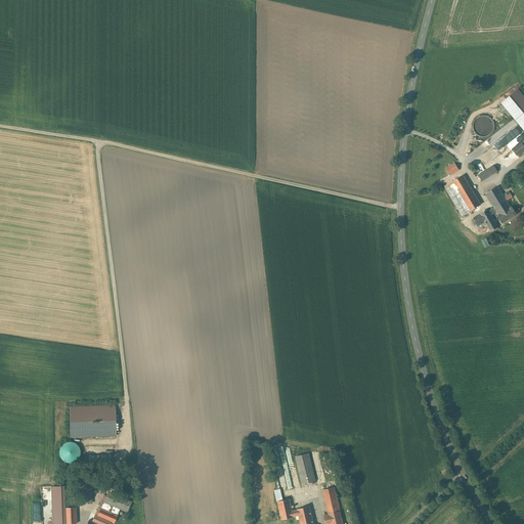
[(523,92),(521,88),(504,102),(523,128),(523,92)]
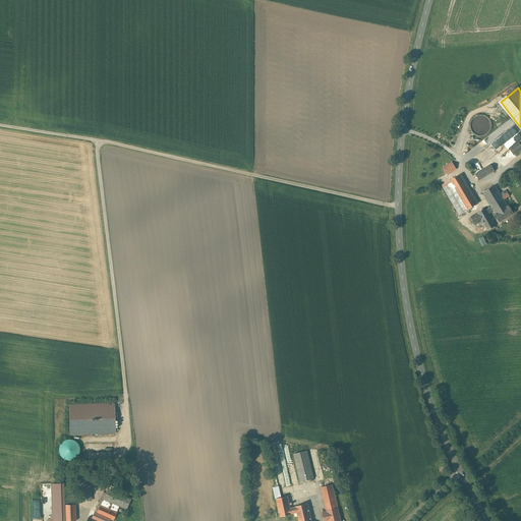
[(520,131),(516,125),(491,142),(496,150),(520,131)]
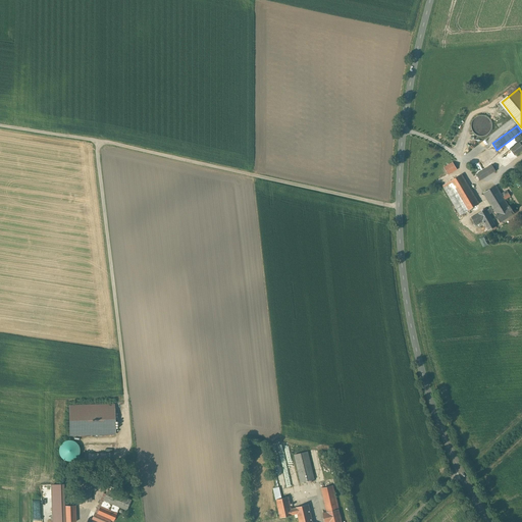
[(521,151),(521,141),(513,147),(514,149),(501,159),(505,164),(521,151)]
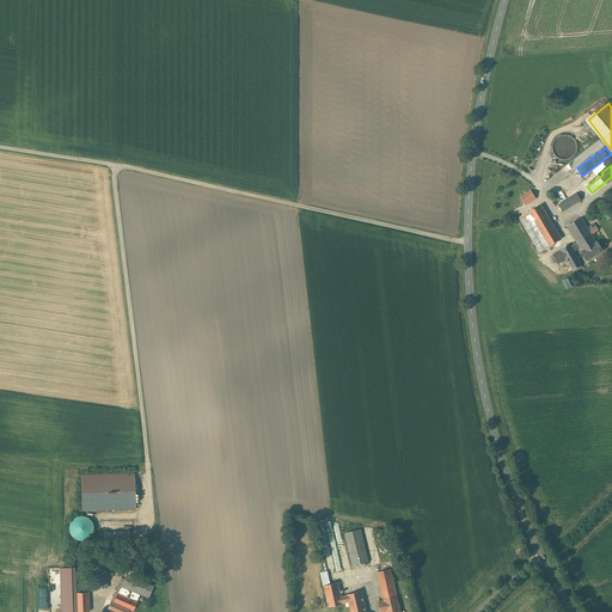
[(565,167),(550,178),(552,182),(568,171),(565,167)]
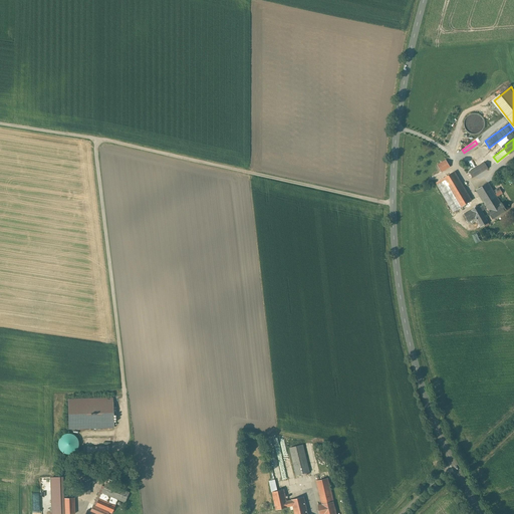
[(490,167),(484,157),(469,166),(475,176),(490,167)]
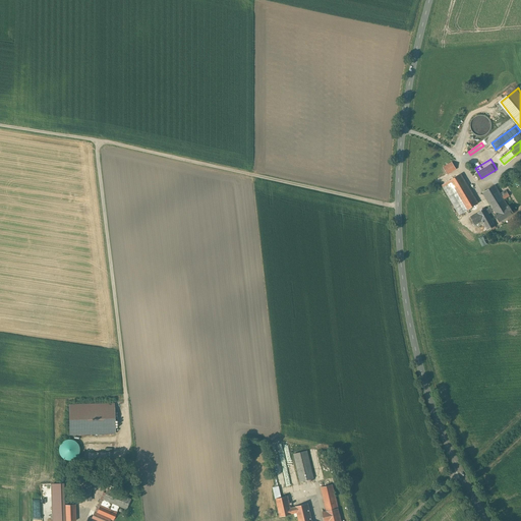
[(458,167),(454,161),(445,166),(449,173),(458,167)]
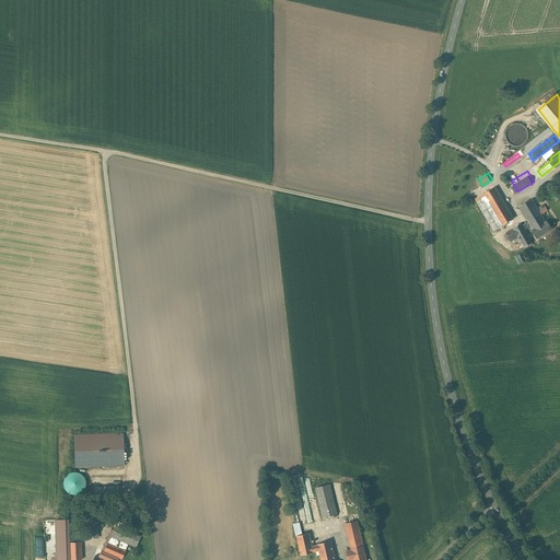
[(517,218),(498,186),(477,198),(497,230),(517,218)]
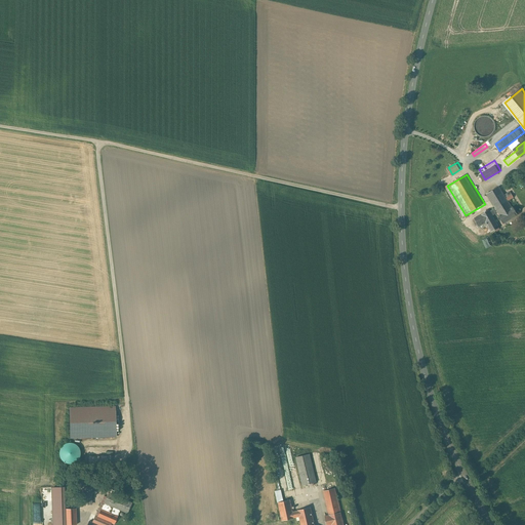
[(503,195),(498,188),(486,194),(495,208),(491,210),(490,209),(475,218),(480,227),(487,223),(492,233),(500,229),(493,215),(497,212),(499,215),(512,208),(512,207),(508,201),(514,197),(509,192),(503,195)]
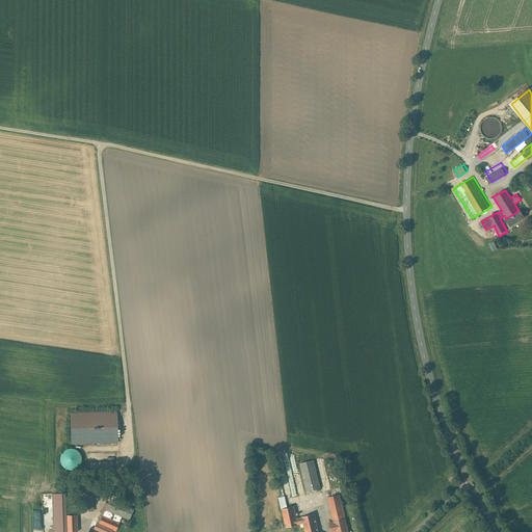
[(519,211),(506,218),(506,219),(510,227),(524,217),(522,214),(523,214),(523,213),(523,212),(522,211),(521,211),(520,210),(519,210),(519,211)]
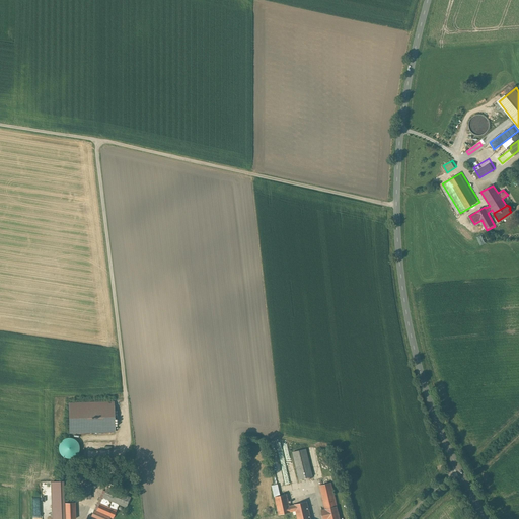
[(70,401),(72,433),(118,431),(116,399),(70,401)]
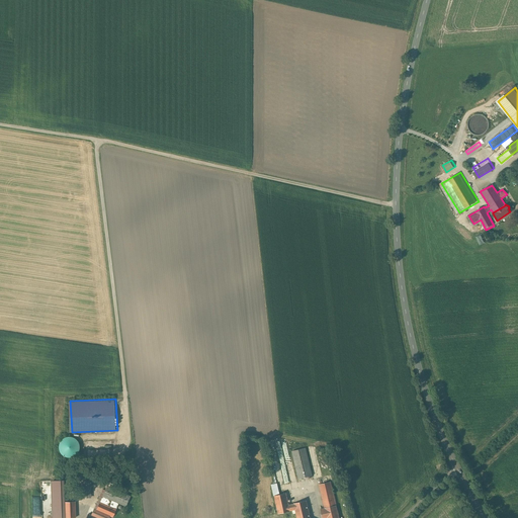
[(63,456),(80,455),(79,436),(61,437),(63,456)]
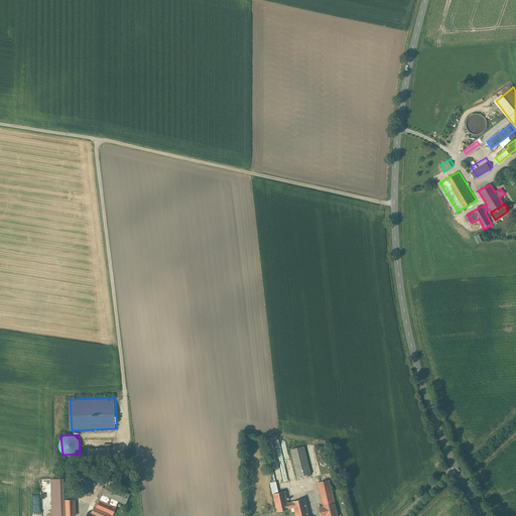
[(292,446),(299,476),(313,473),(306,443),(292,446)]
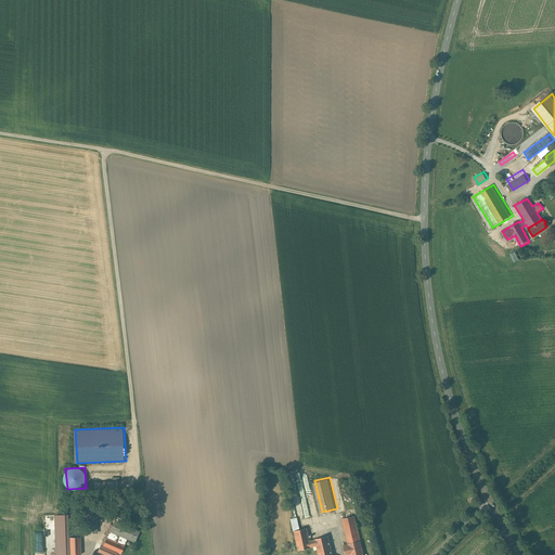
[(294,503),(301,502),(299,491),(292,492),(294,503)]
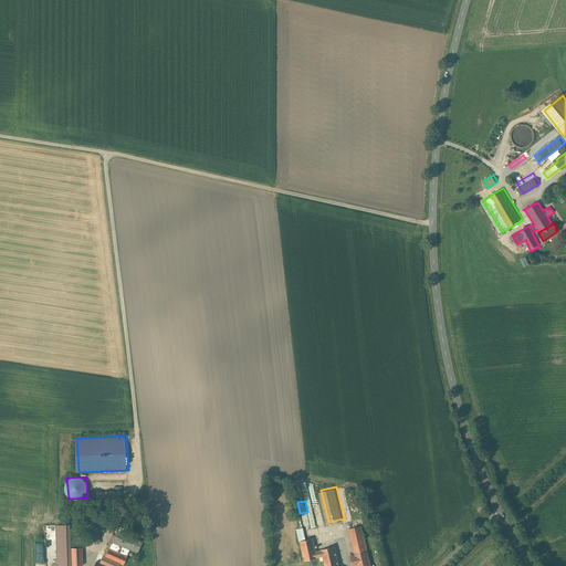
[(91,525),(90,543),(101,543),(101,525),(91,525)]
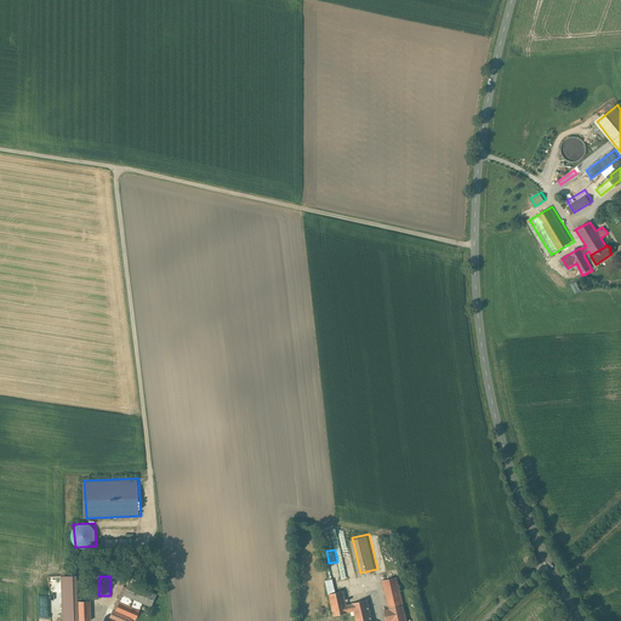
[(399,576),(385,580),(391,608),(406,604),(399,576)]
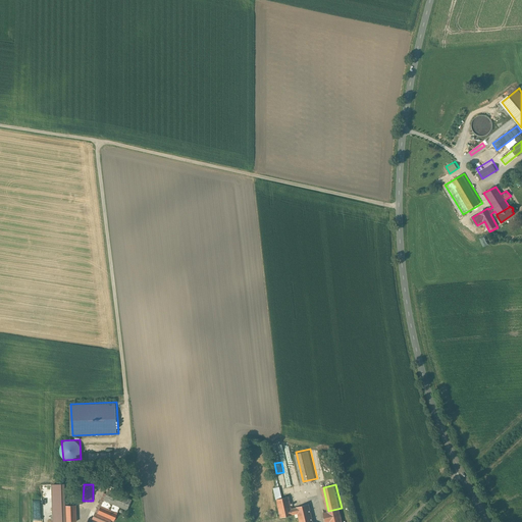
[(110,488),(105,500),(121,507),(129,511),(134,500),(110,488)]
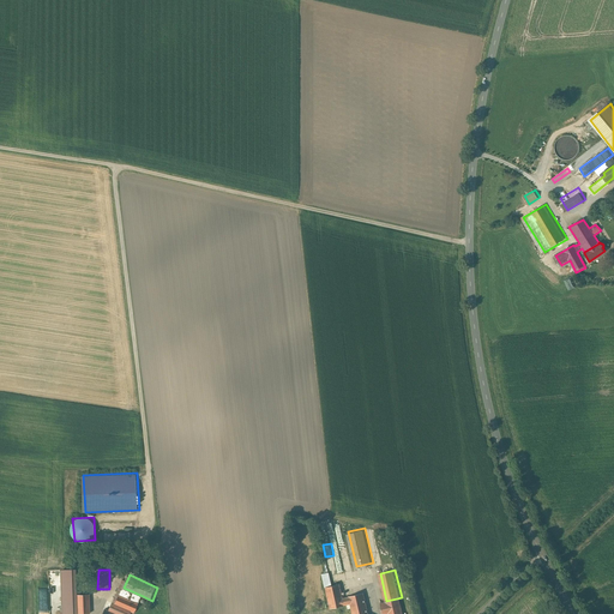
[(332,608),(347,605),(344,596),(342,583),(327,587),(332,608)]
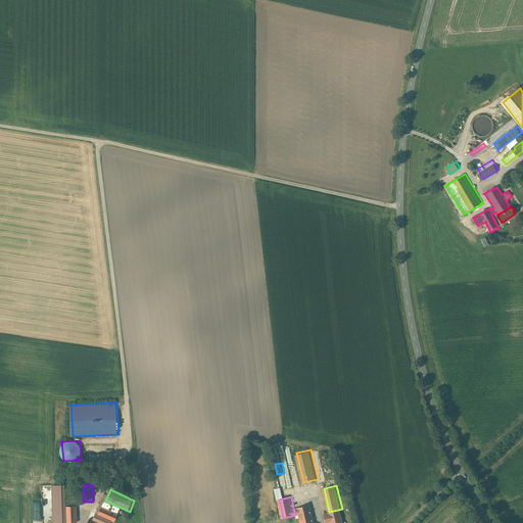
[(105,501),(99,515),(112,521),(115,522),(122,508),(105,501)]
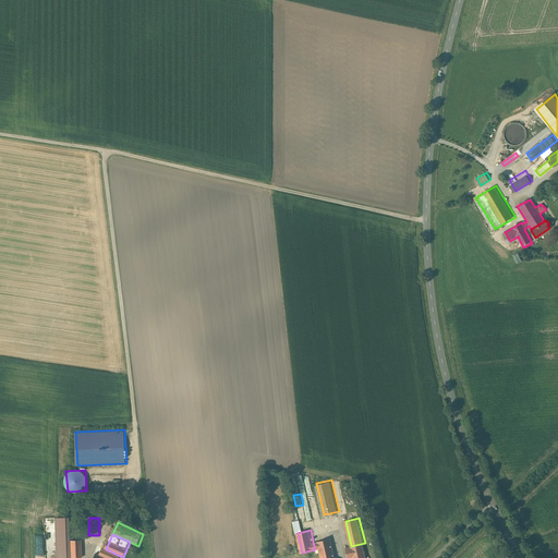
[(337,557),(332,537),(313,542),(315,549),(320,548),(322,557),(337,557)]
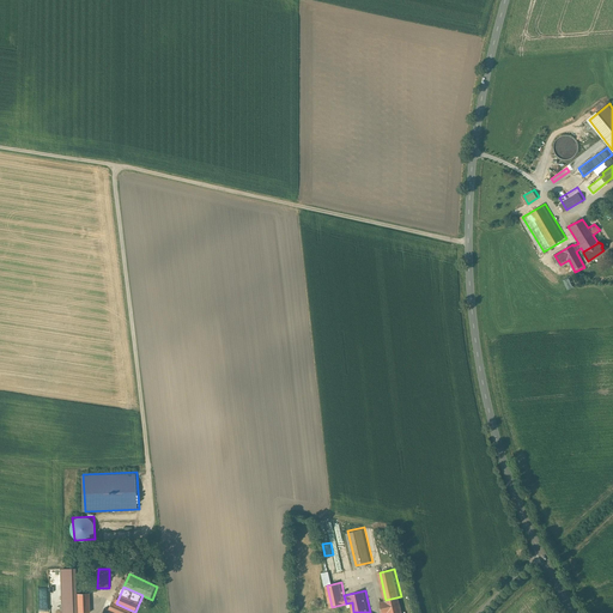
[(76,593),(77,612),(91,612),(91,592),(76,593)]
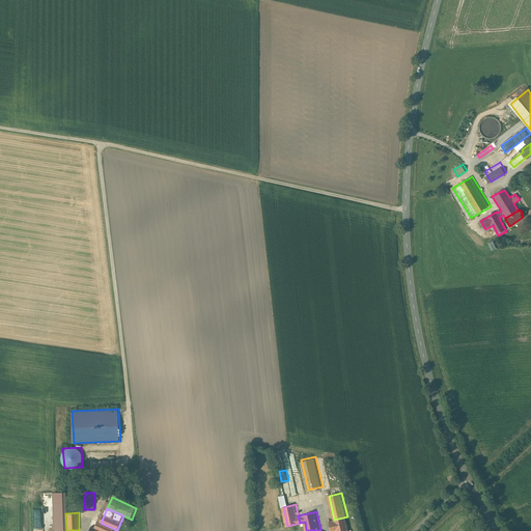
[(350,530),(347,516),(334,520),(330,521),(332,530),(350,530)]
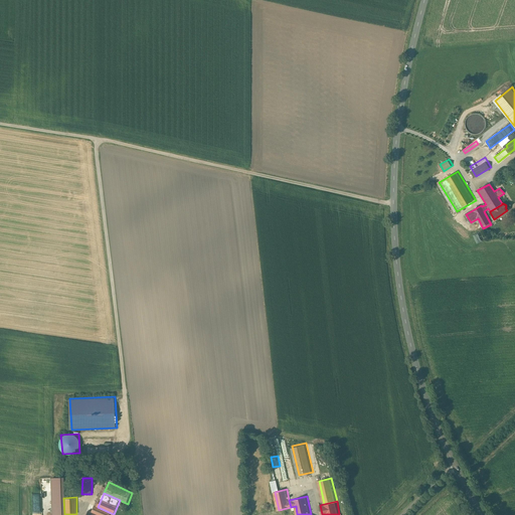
[(98,506),(95,512),(103,514),(110,514),(111,513),(98,507),(98,506)]
